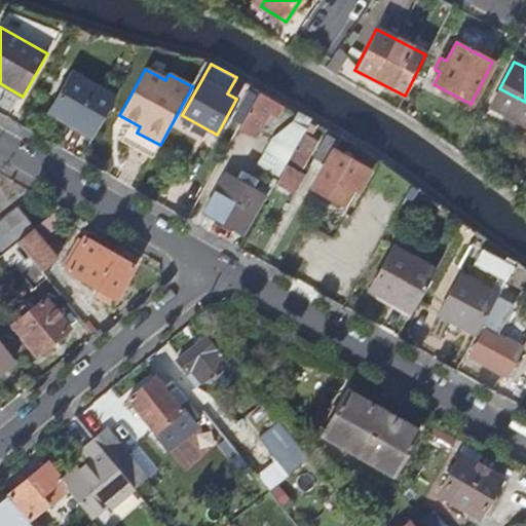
[(94,137),(114,97),(70,73),(48,112),(94,137)]
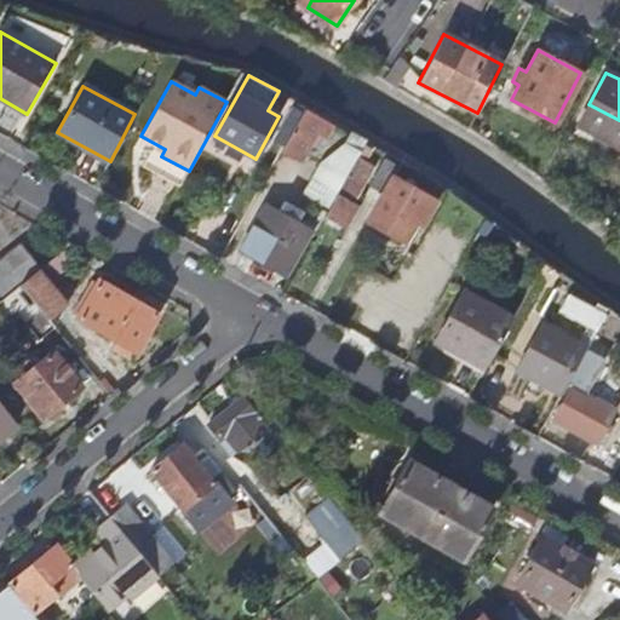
[(283,147),(305,109),(297,104),(275,142),(283,147)]
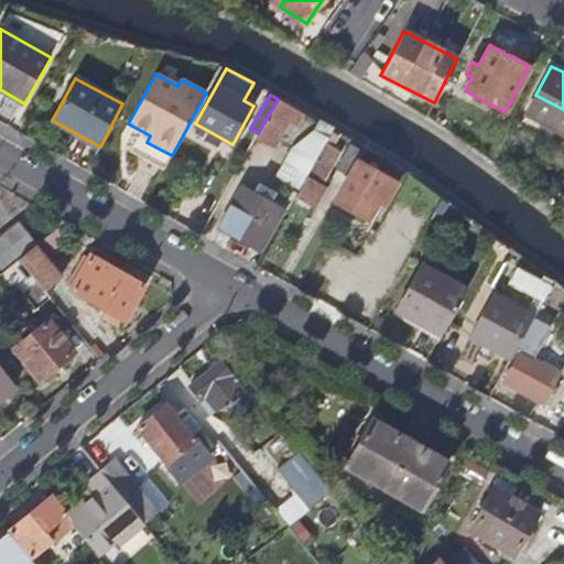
[(258,133),(257,137),(274,147),(289,121),(297,126),(306,110),(280,96),(278,99),(258,133)]
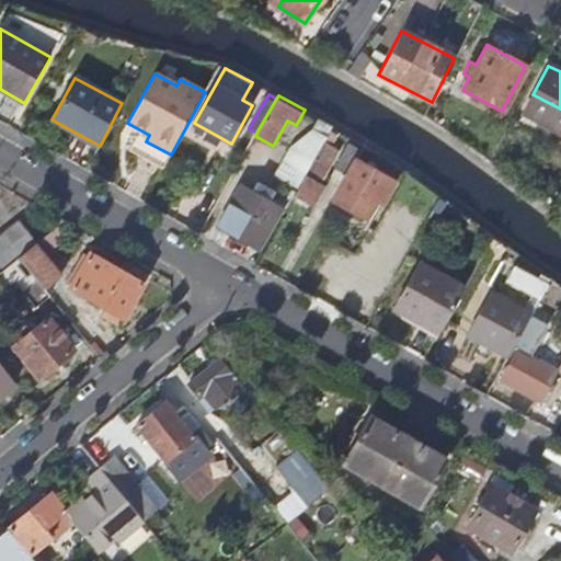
[(323,142),(325,138),(313,133),(292,149),(276,175),(298,189),(323,142)]
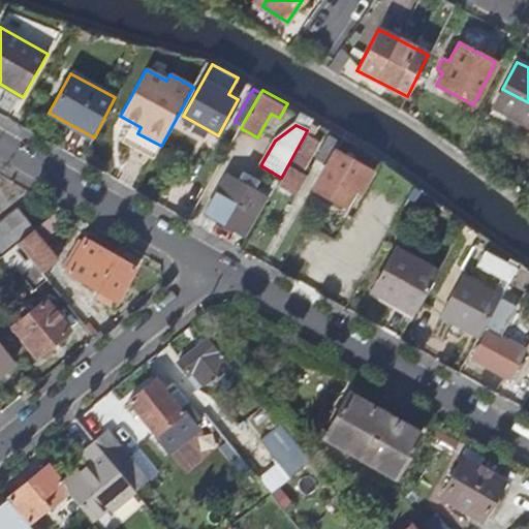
[(305,134),(281,178),(276,185),(296,195),(306,176),(302,174),(319,142),(305,134)]
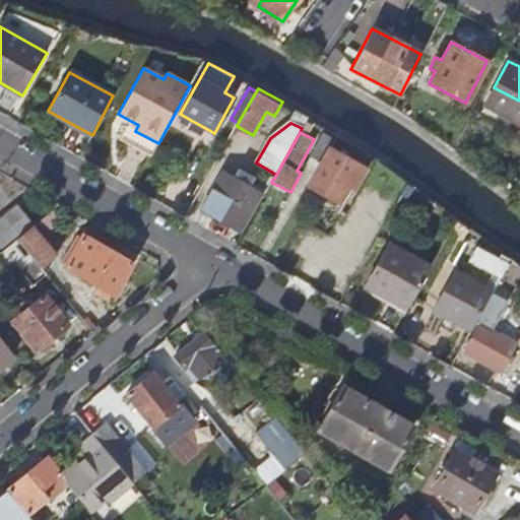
[(310,155),(321,161),(329,148),(333,140),(322,133),(310,155)]
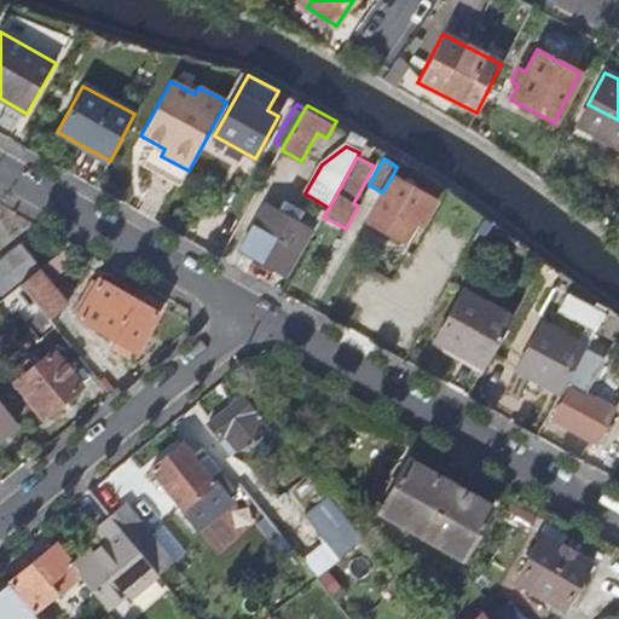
[(435,201),(392,177),(382,192),(366,221),(403,241),(418,215),(424,219),(435,201)]
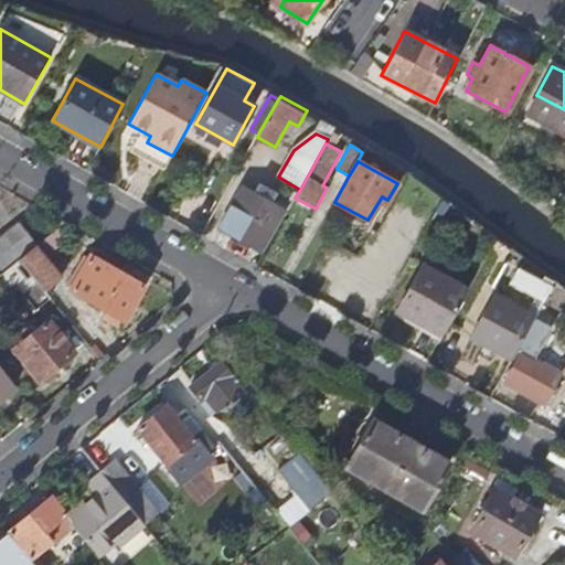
[(243,189),(220,228),(255,247),(283,198),(259,185),(254,194),(243,189)]
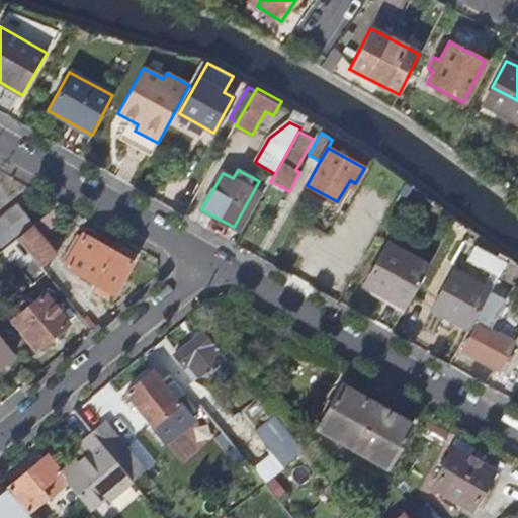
[(182,173),(170,194),(181,199),(193,179),(182,173)]
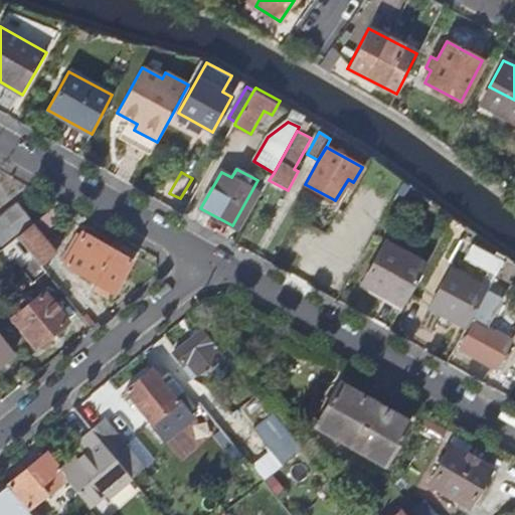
[(0,249),(17,235),(33,223),(34,222),(18,202),(0,216),(0,249)]
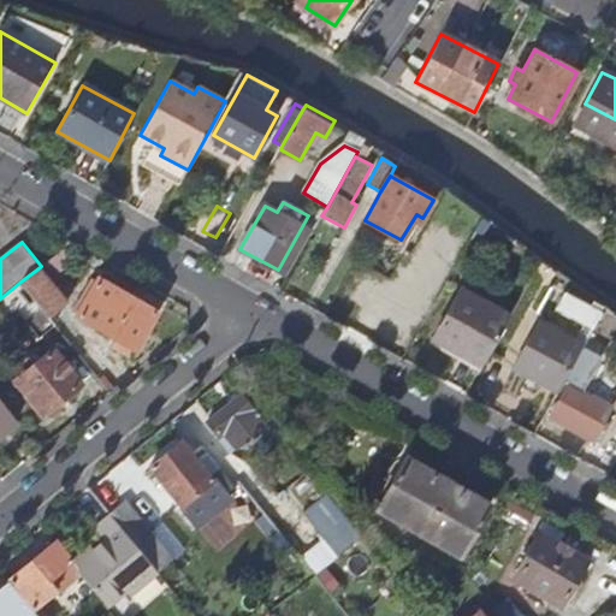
[(21,282),(49,317),(67,303),(40,267),(21,282)]
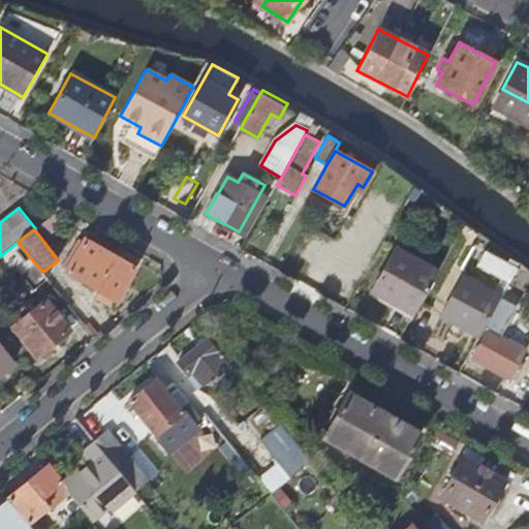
[(45,277),(42,272),(18,242),(0,256),(0,282),(18,269),(34,288),(45,277)]
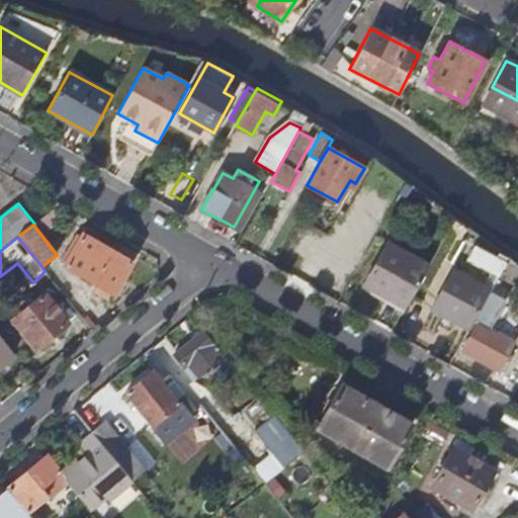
[(96,245),(82,237),(66,267),(113,293),(131,262),(97,243),(96,245)]
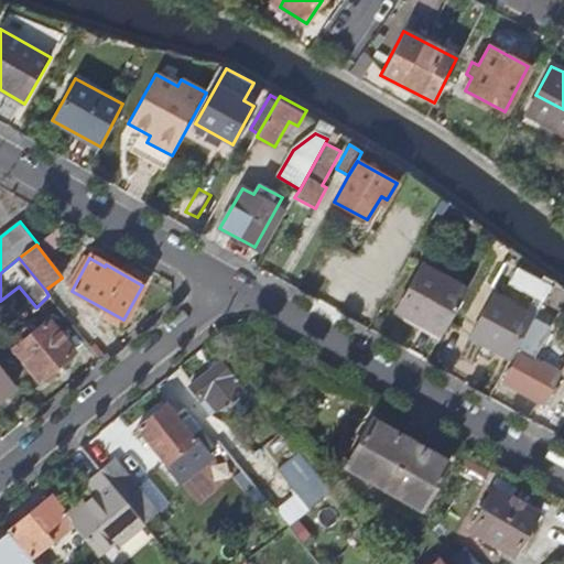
[(440,336),(466,290),(422,264),(397,311),(440,336)]
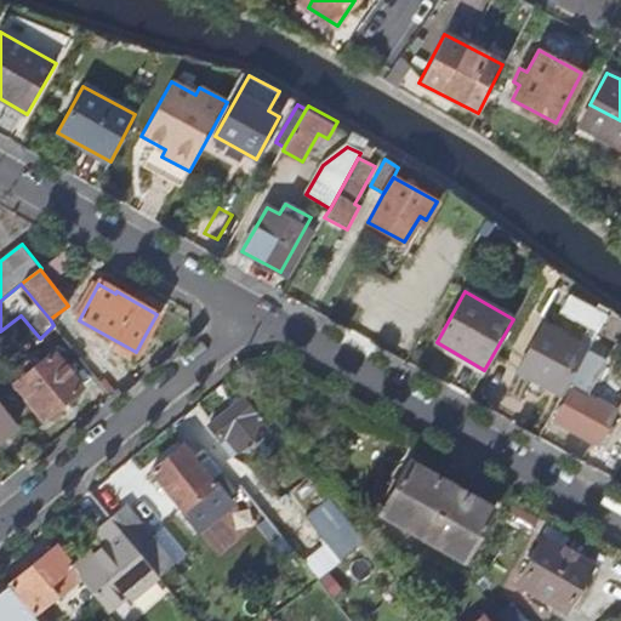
[(587,349),(605,317),(569,296),(559,313),(588,330),(579,346),(585,348),(587,349)]
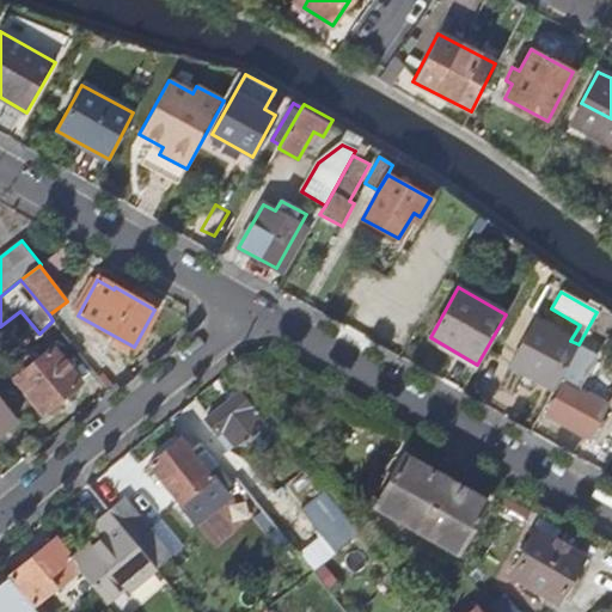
[(550,390),(576,343),(570,341),(536,320),(509,367),(550,390)]
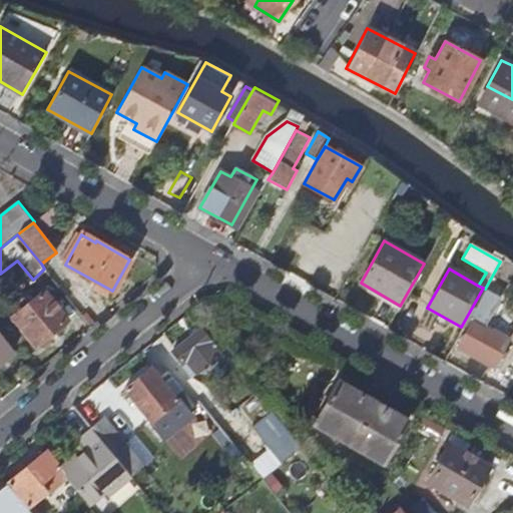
[(485,289),(465,325),(469,328),(459,347),(493,366),(507,340),(477,323),(494,293),(485,289)]
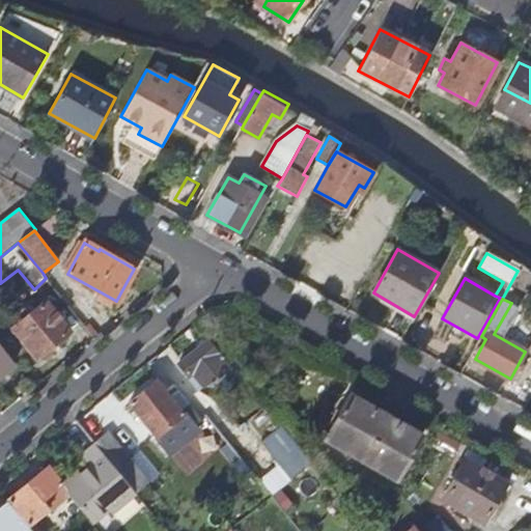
[(71,330),(46,301),(30,313),(25,306),(17,312),(23,319),(12,329),(37,359),(71,330)]
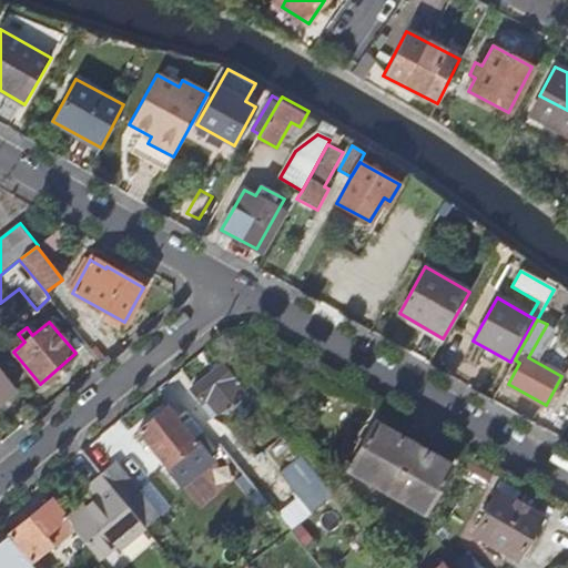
[(214,418),(246,393),(221,363),(191,388),(204,404),(203,406),(214,418)]
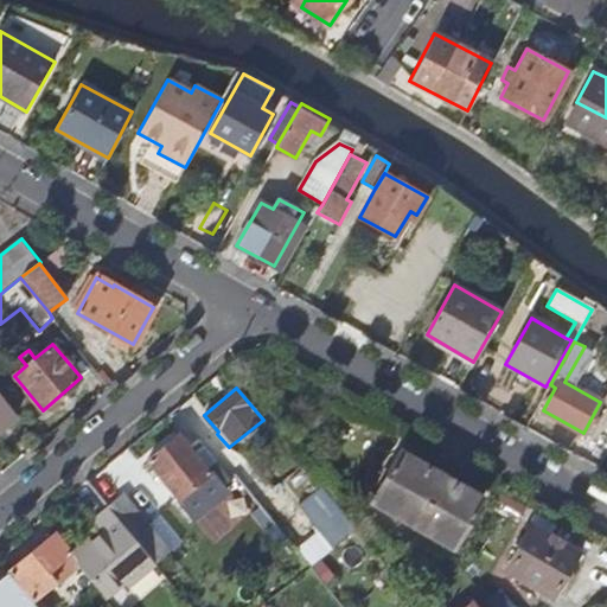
[(0,428),(17,414),(0,394),(0,428)]
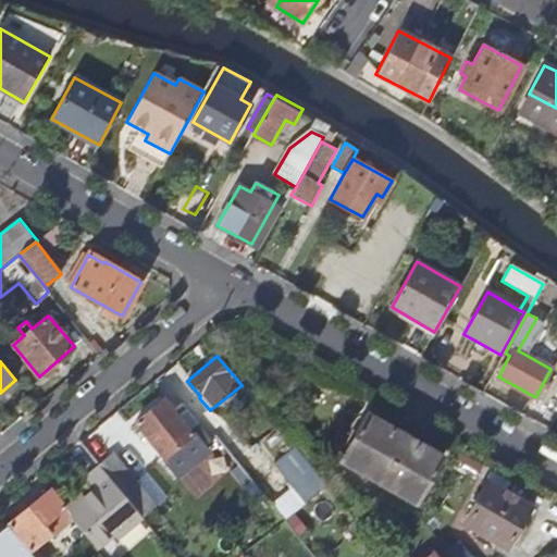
[(165,398),(136,421),(164,457),(194,433),(165,398)]
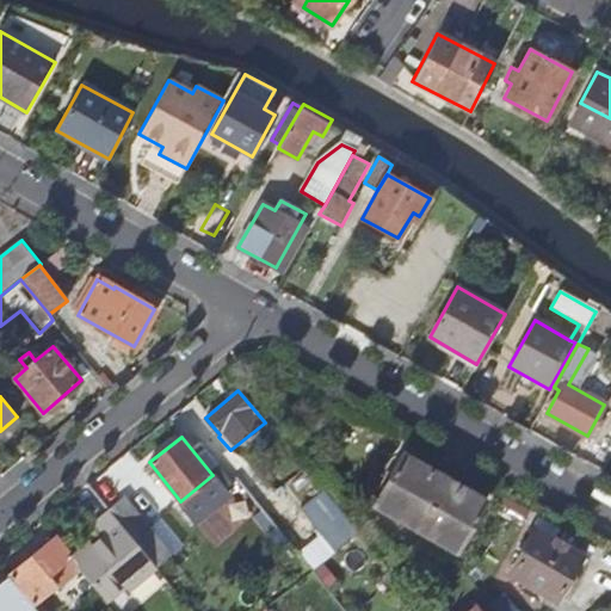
[(457,551),(486,499),(402,452),(374,505),(457,551)]
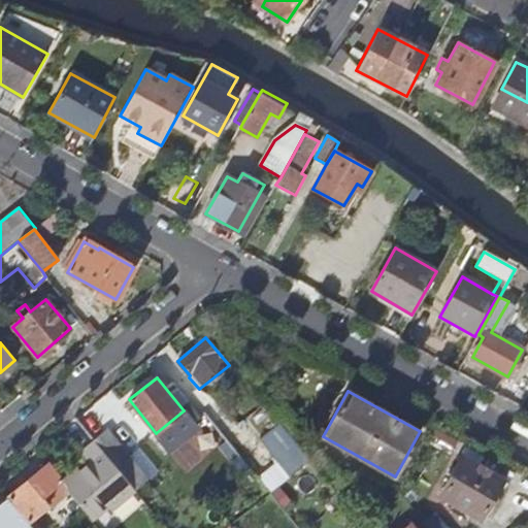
[(202,407),(222,432),(233,423),(213,398),(202,407)]
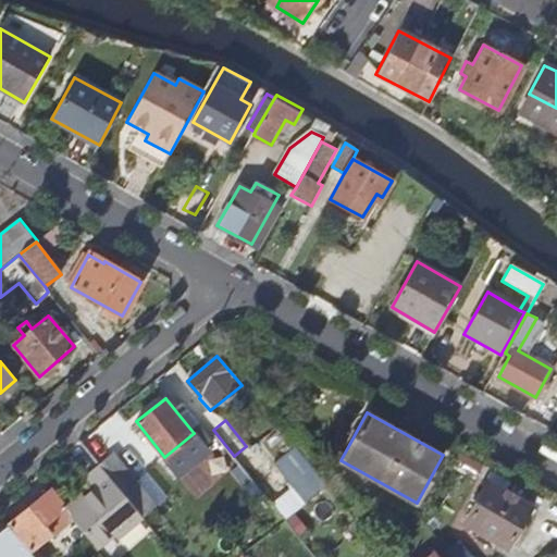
[(97,461),(99,465),(118,487),(128,478),(108,453),(97,461)]
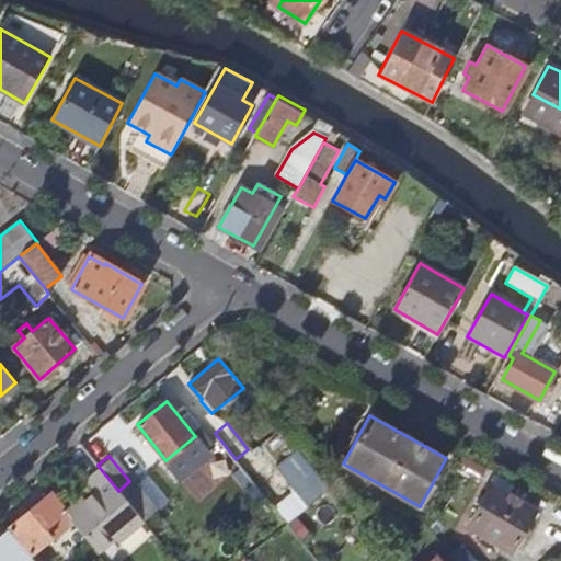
[(70,518),(98,552),(114,538),(118,542),(144,522),(118,491),(100,468),(88,479),(96,490),(78,505),(76,502),(67,510),(72,516),(70,518)]
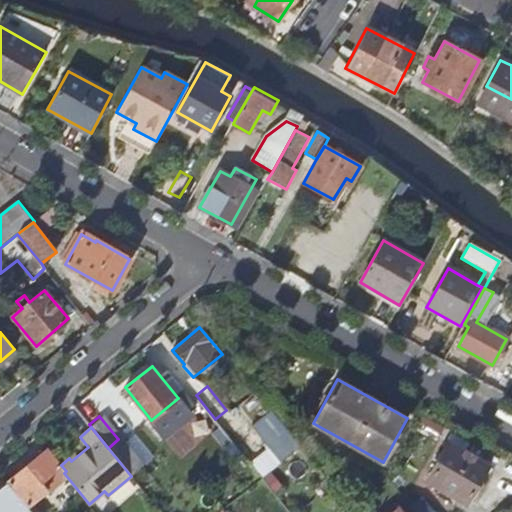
[(108,448),(131,476),(132,477),(143,468),(118,439),(108,448)]
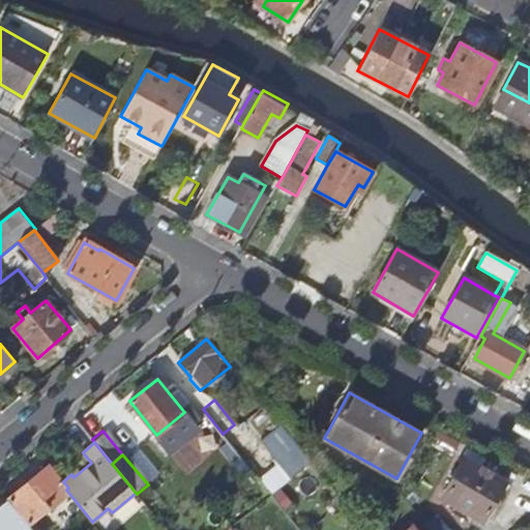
[(265,486),(271,494),(310,462),(302,454),(265,486)]
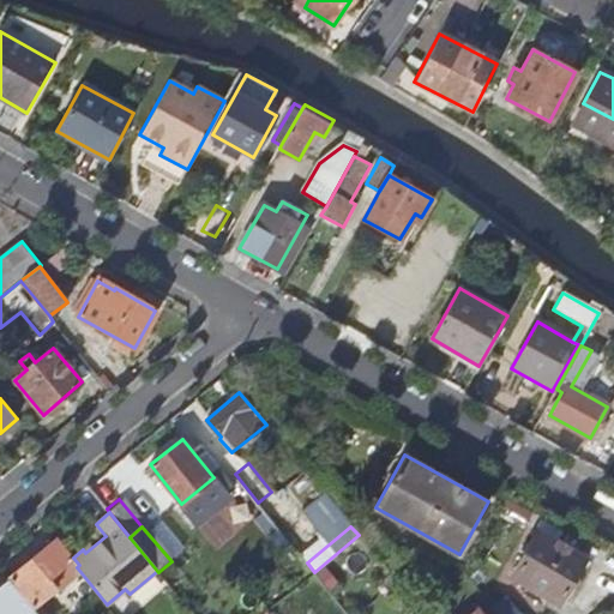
[(577,588),(594,560),(537,529),(511,575),(560,602),(571,583),(577,588)]
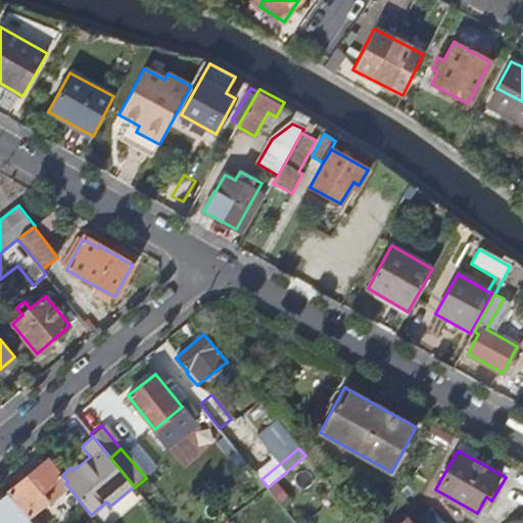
[(48,459),(46,461),(7,491),(28,515),(48,498),(42,490),(61,474),(48,459)]
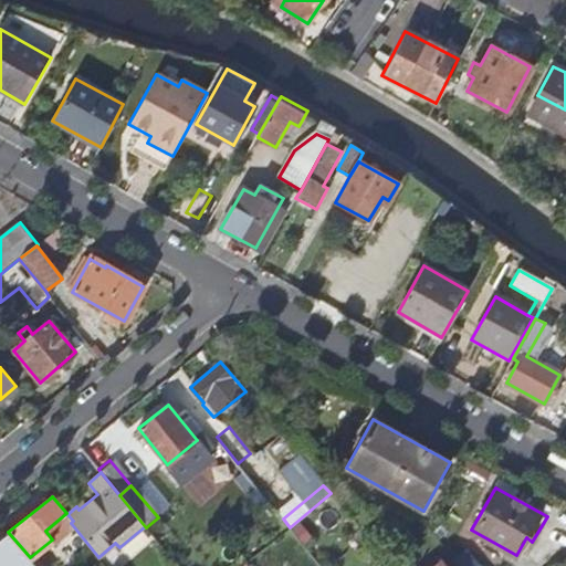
[(247,563),(249,565),(259,565),(273,555),(297,536),(290,527),(247,563)]
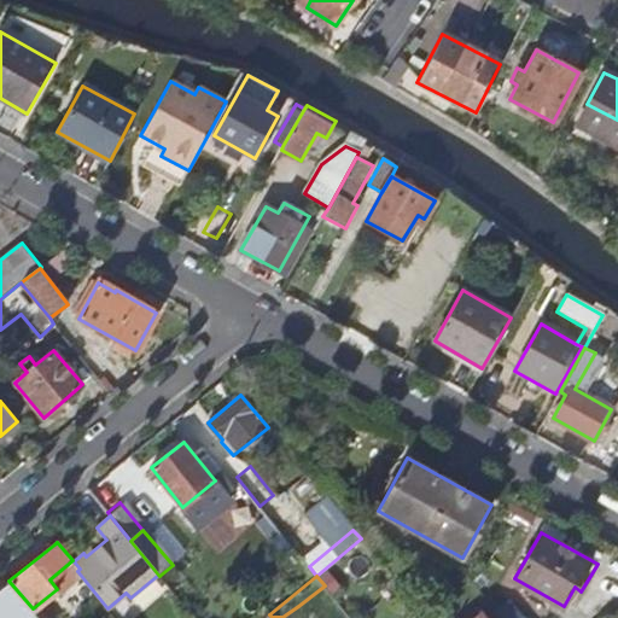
[(0,617),(38,617),(10,584),(0,592),(0,617)]
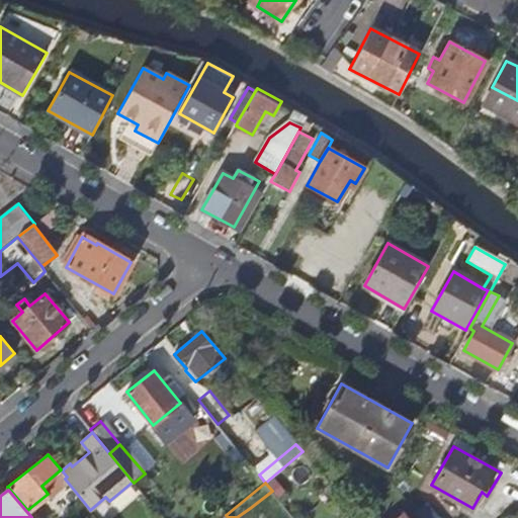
[(258,517),(250,508),(237,517),(258,517)]
